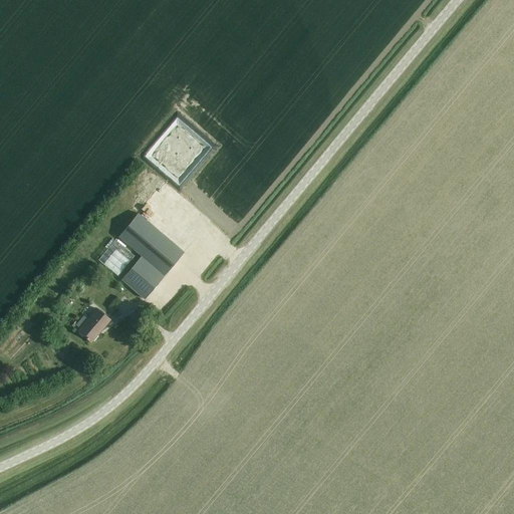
[(144,157),(179,187),(212,147),(177,117),(144,157)]
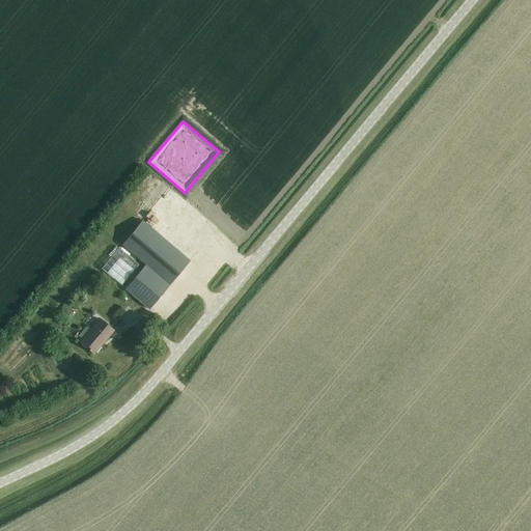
[(123,246),(146,266),(126,289),(149,310),(190,261),(143,222),(123,246)]
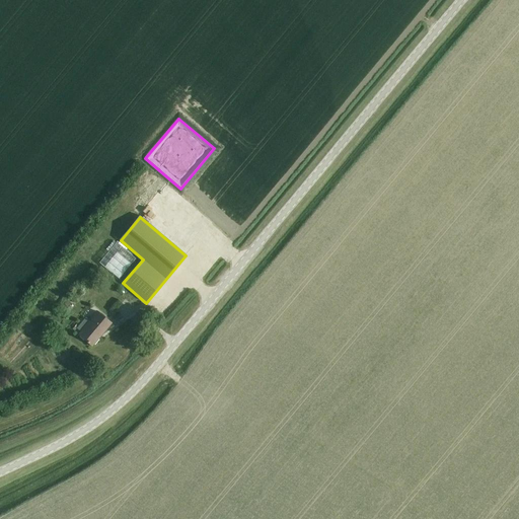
[(117,241),(98,264),(118,280),(137,258),(117,241)]
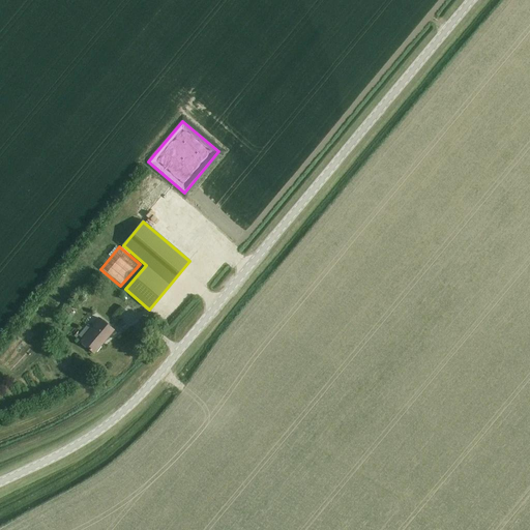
[(82,331),(102,308),(97,304),(78,327),(82,331)]
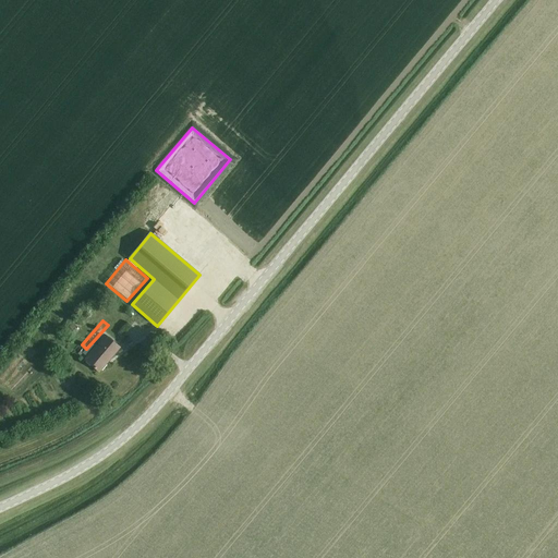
[(85,361),(99,373),(120,348),(105,337),(85,361)]
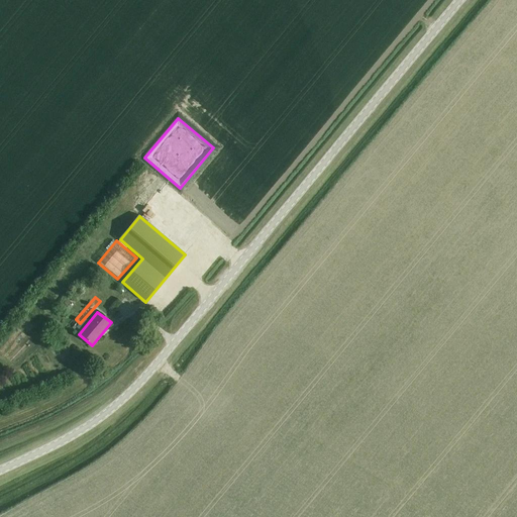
All buildings are outlined.
